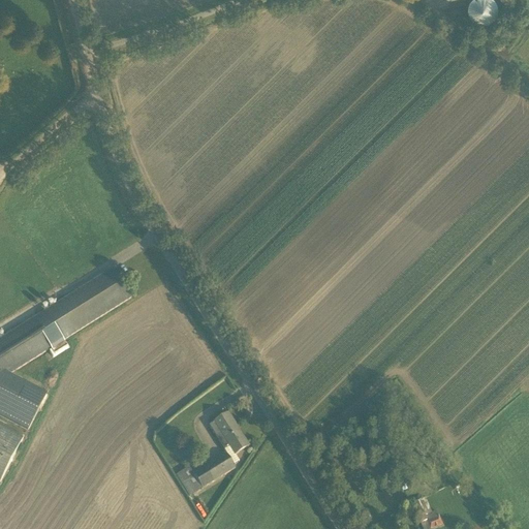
[(470,16),(471,17),(472,19),(473,20),(475,21),(476,22),(478,23),(480,23),(483,23),(484,24),(486,23),(488,23),(490,22),(491,22),(493,20),(494,19),(496,18),(497,16),(497,14),(498,12),(498,10),(499,8),(499,7),(498,5),(498,3),(497,1),(496,0),(470,0),(469,2),(469,4),(468,6),(468,7),(468,9),(469,11),(469,13),(470,16)]
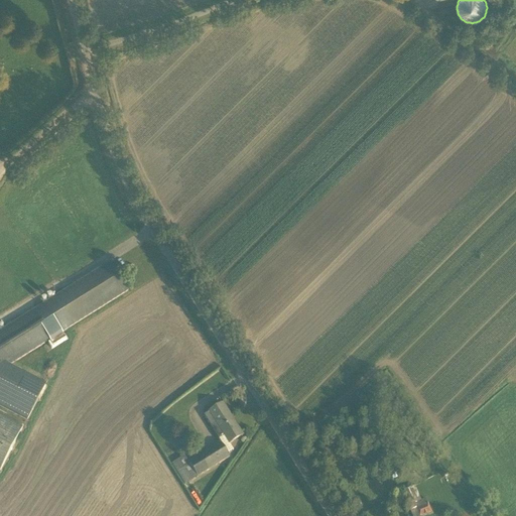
[(0,363),(4,369),(128,291),(110,263),(0,332),(0,363)]
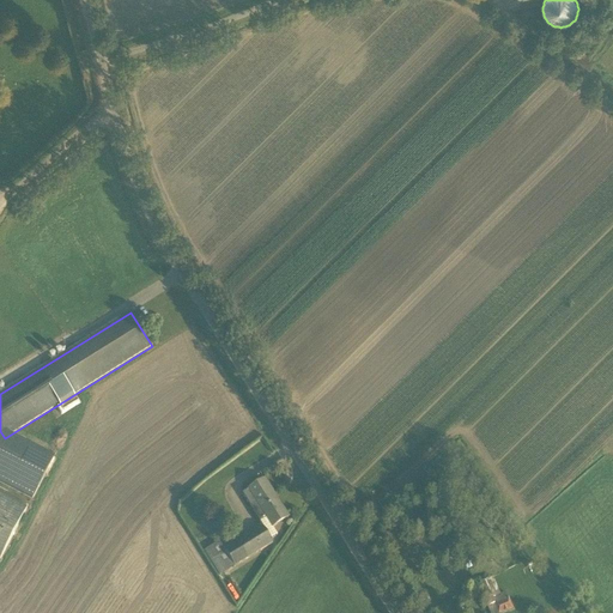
[(0,448),(0,481),(35,499),(56,459),(17,439),(10,454),(0,448)]
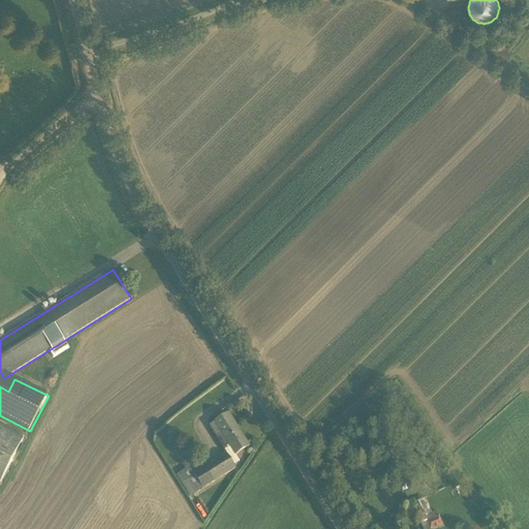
[(236,455),(248,446),(228,414),(209,426),(224,450),(230,446),(236,455)]
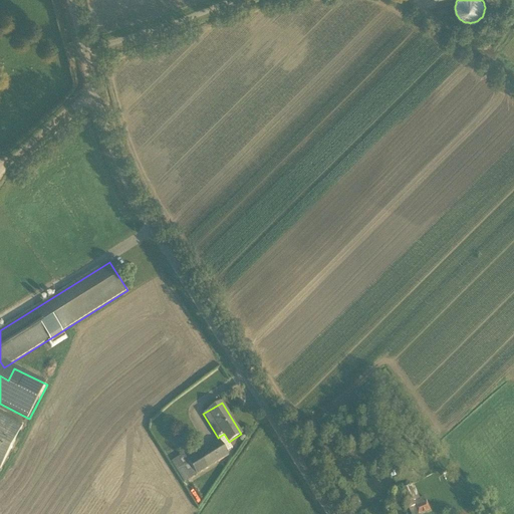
[(0,469),(0,470),(22,428),(0,416),(0,469)]
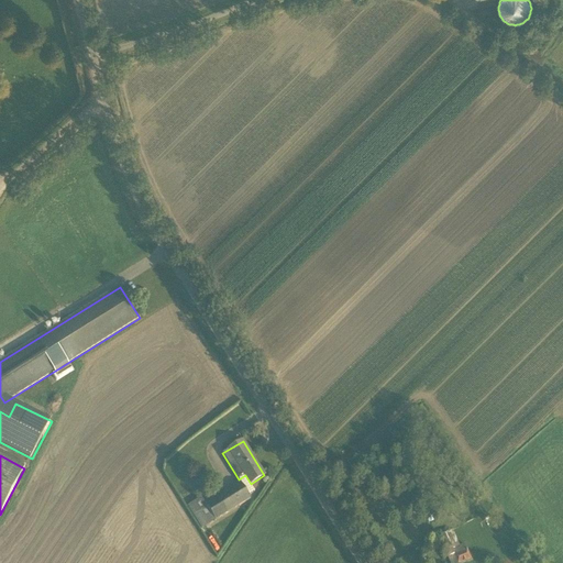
[(192,515),(202,529),(216,521),(214,520),(251,498),(241,484),(206,506),(192,515)]
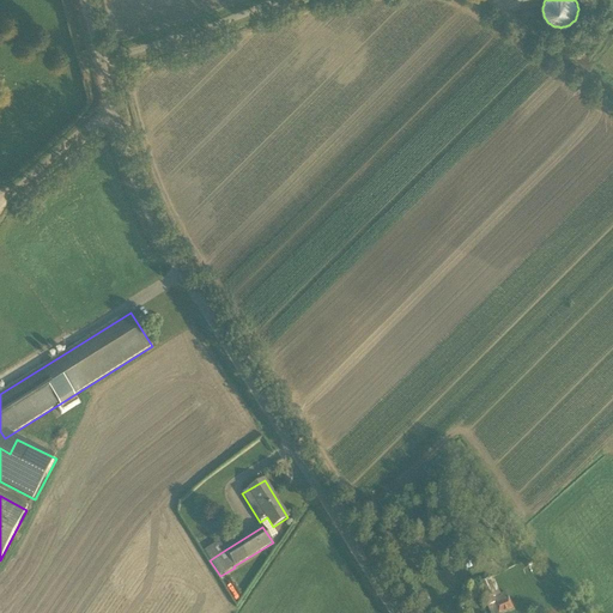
[(501,595),(496,586),(489,589),(492,596),(485,600),(489,610),(492,608),(493,612),(501,612),(514,608),(507,593),(501,595)]
